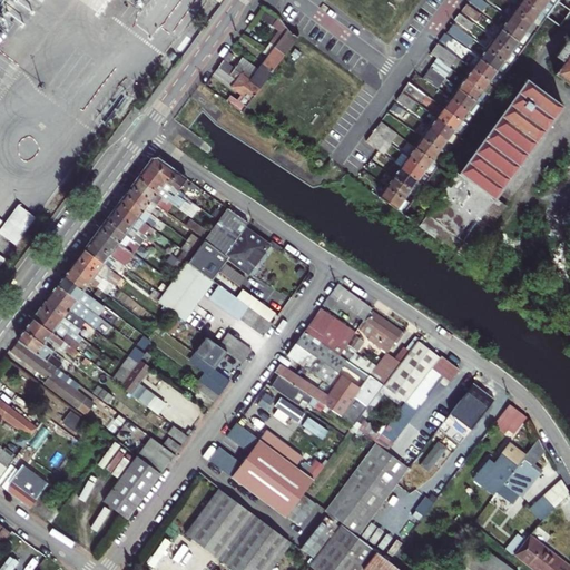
[(77,0),(97,13),(106,0),(77,0)]
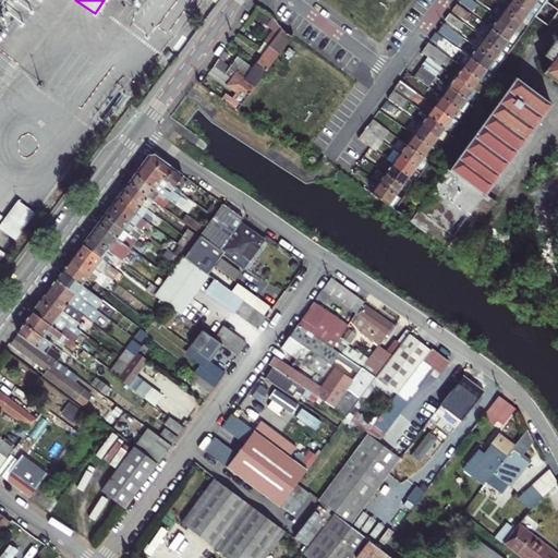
[(476,4),(471,0),(459,0),(458,1),(471,11),(476,4)]
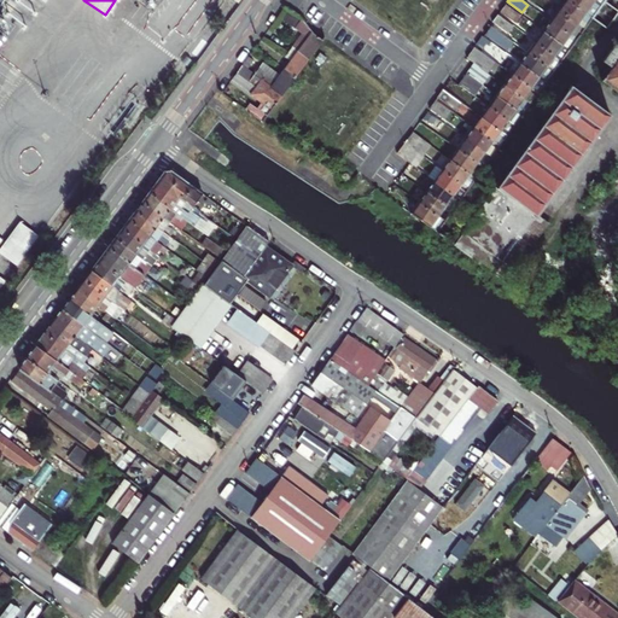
[(593,18),(567,0),(563,0),(557,9),(584,29),(590,21),(593,18)]
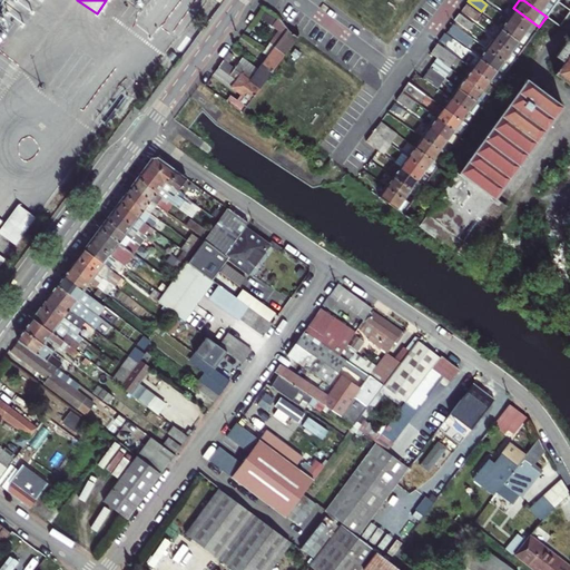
[(553,7),(547,1),(544,0),(523,0),(547,17),(551,9),(553,7)]
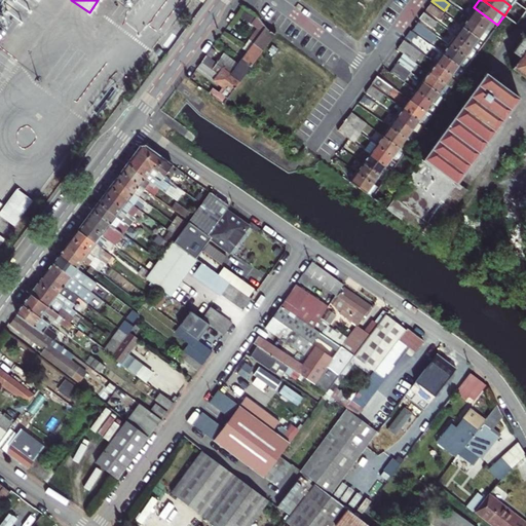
[(520,16),(525,8),(525,0),(515,0),(511,6),(509,8),(520,16)]
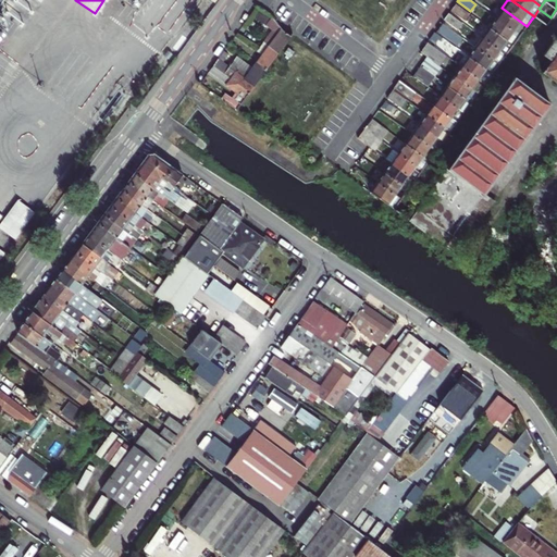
[(469,13),(456,3),(452,10),(465,20),(469,13)]
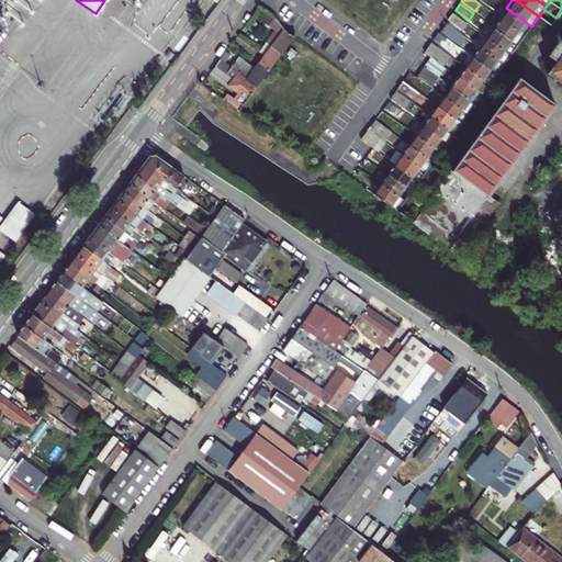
[(531,26),(506,8),(498,18),(517,31),(520,34),(524,36),(531,26)]
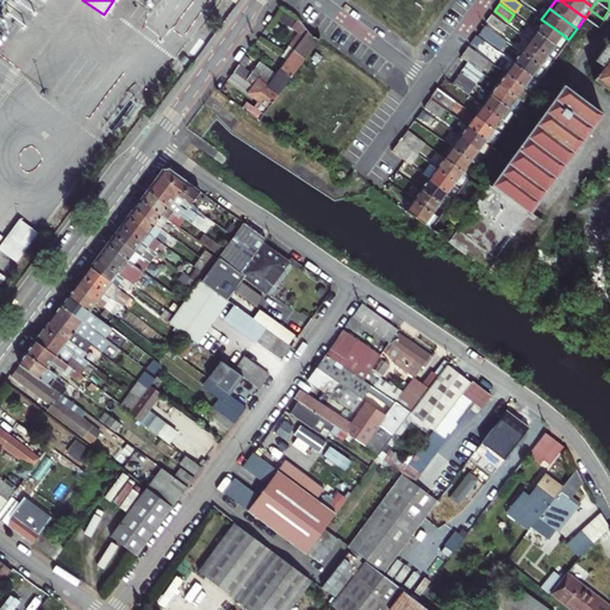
[(596,30),(603,19),(590,10),(585,18),(583,20),(596,30)]
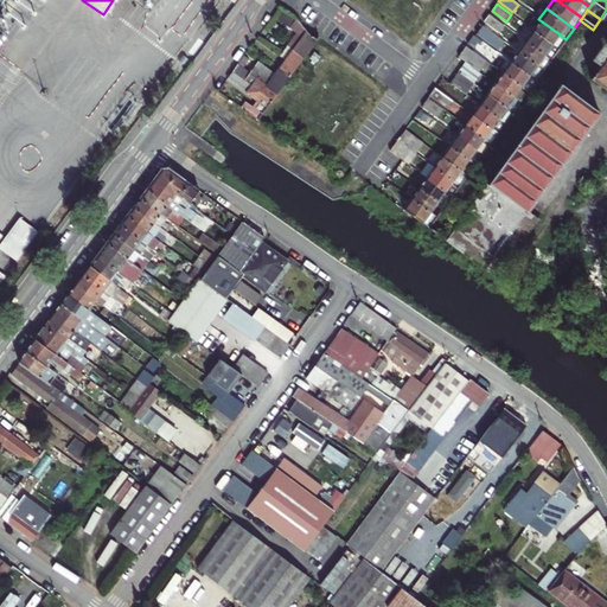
[(503,25),(489,16),(484,21),(498,32),(503,25)]
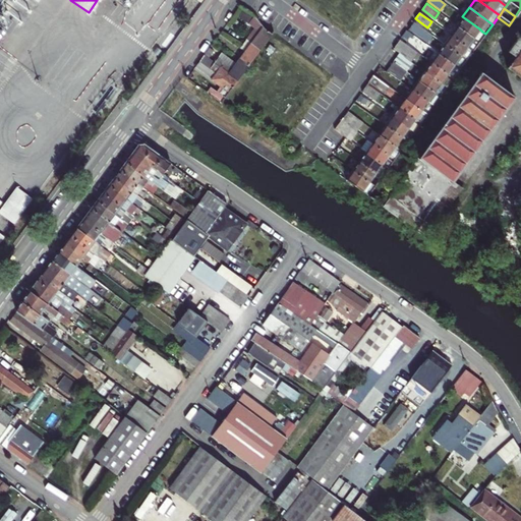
[(479,29),(462,16),(456,25),(472,38),(479,29)]
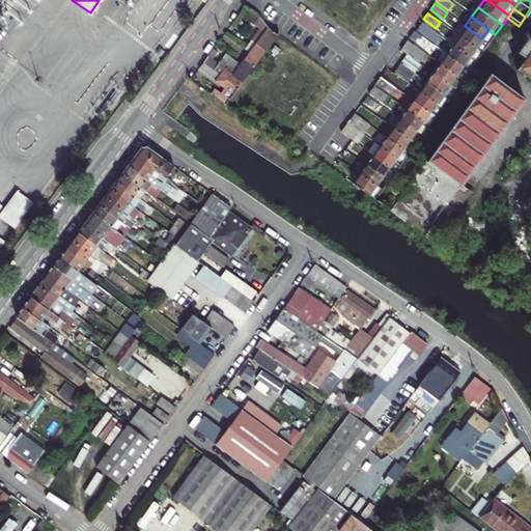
[(440,36),(422,23),(416,32),(427,42),(434,46),(440,36)]
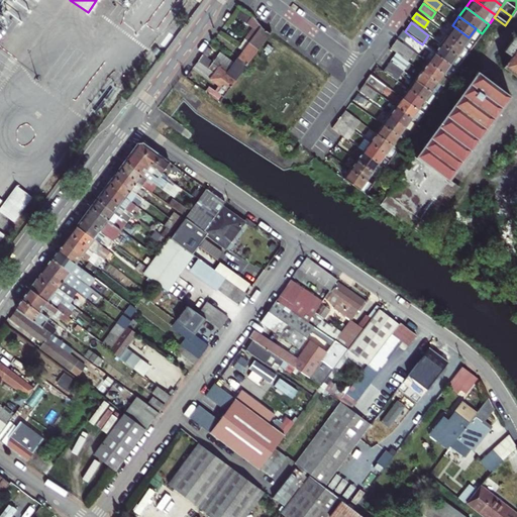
[(256,23),(245,38),(259,48),(270,34),(268,33),(260,27),(256,23)]
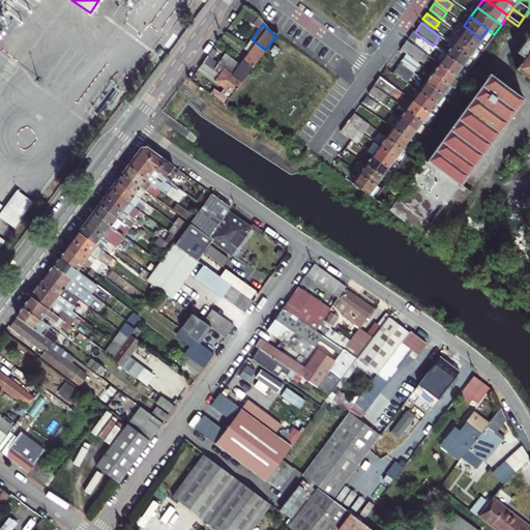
[(458,35),(474,48),(478,42),(480,38),(464,26),(458,35)]
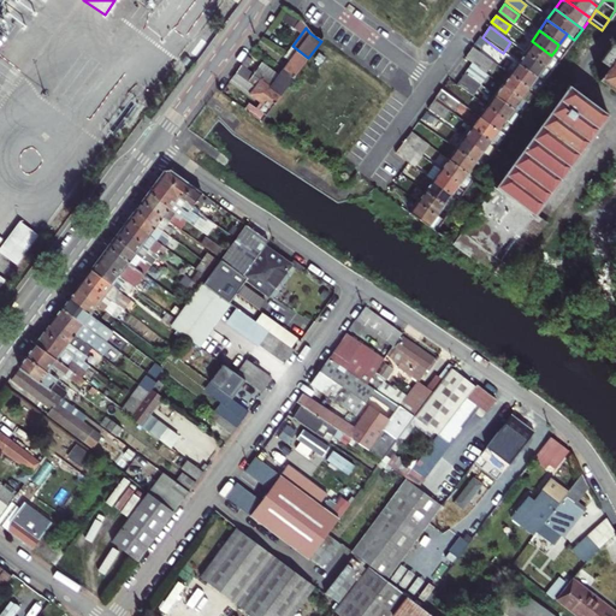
[(496,48),(483,37),(480,36),(474,43),(491,55),(496,48)]
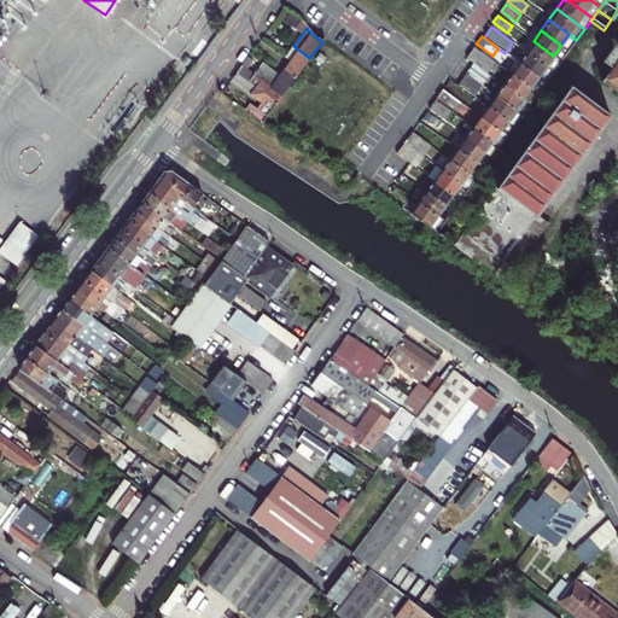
[(544,66),(549,59),(553,56),(534,41),(525,52),(544,66)]
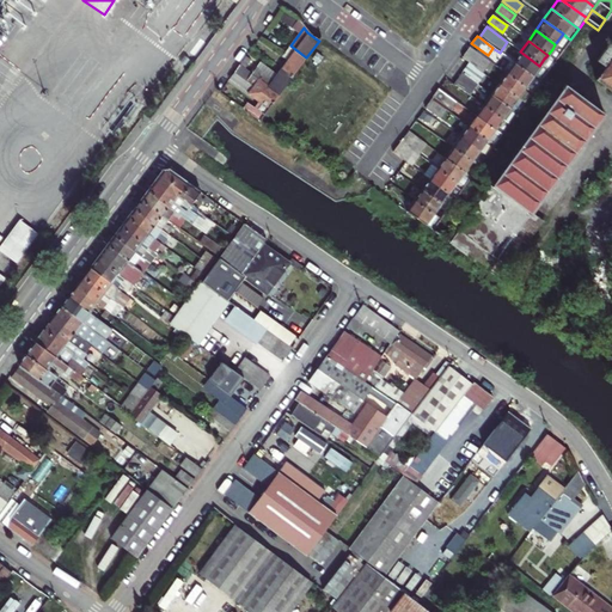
[(611,43),(610,43),(597,62),(605,68),(594,81),(611,95),(611,43)]
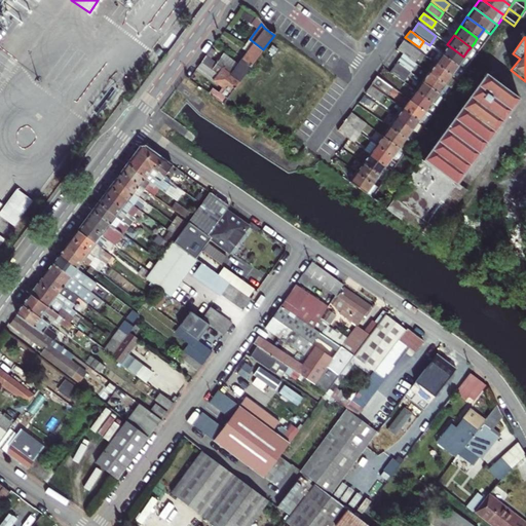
[(248,51),(242,60),(251,66),(263,49),(250,39),(242,48),(248,51)]
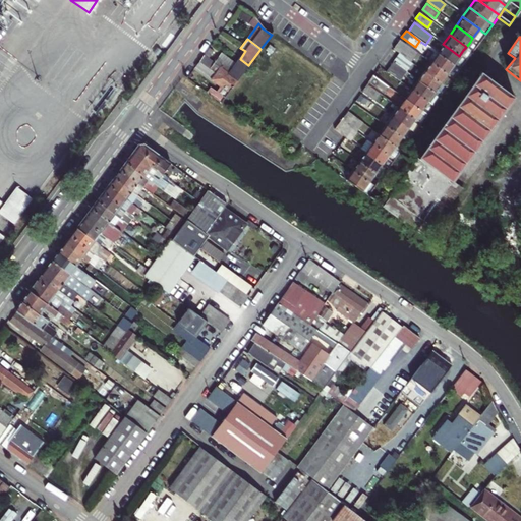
[(399,40),(394,47),(411,59),(416,52),(399,40)]
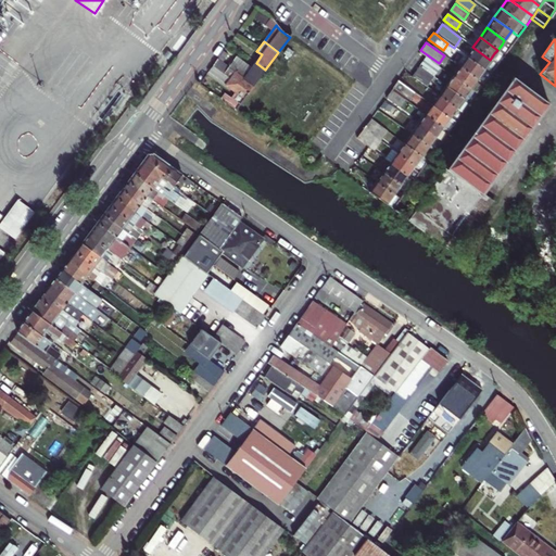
[(483,70),(488,64),(490,60),(472,47),(466,57),(483,70)]
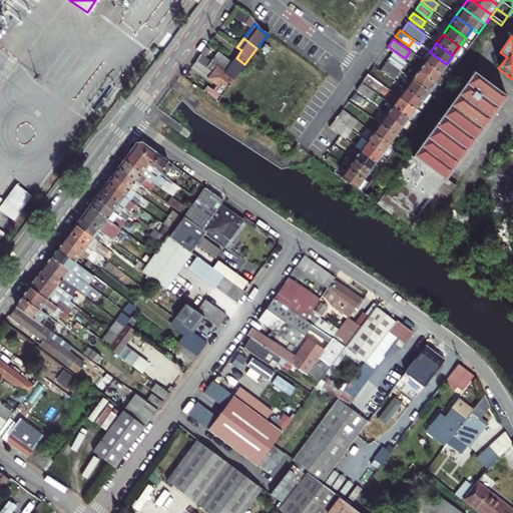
[(405,58),(388,46),(387,48),(392,52),(404,60),(405,58)]
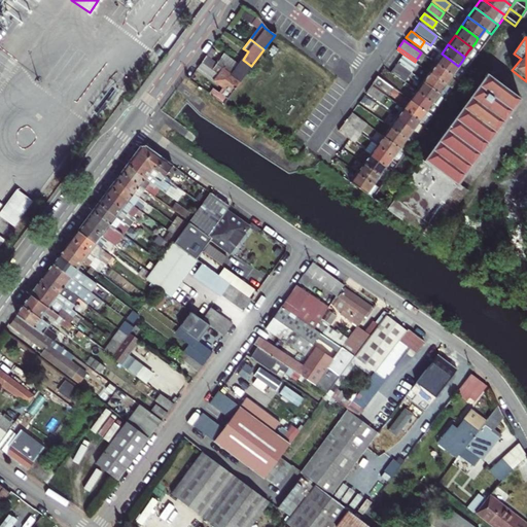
[(156,48),(151,55),(160,61),(165,55),(156,48)]
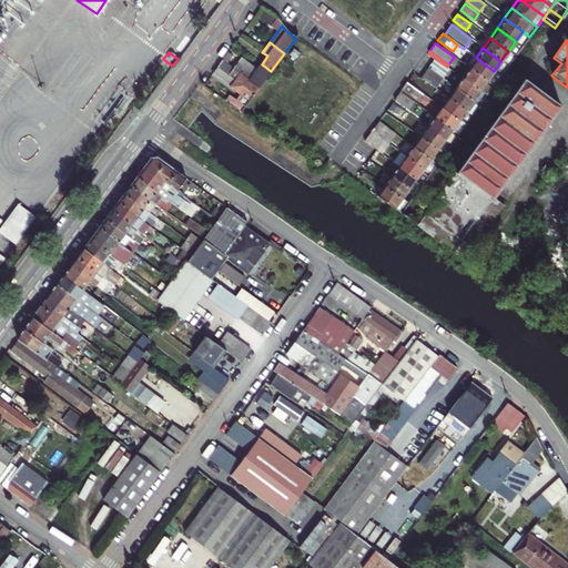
[(426,67),(440,77),(447,67),(434,58),(426,67)]
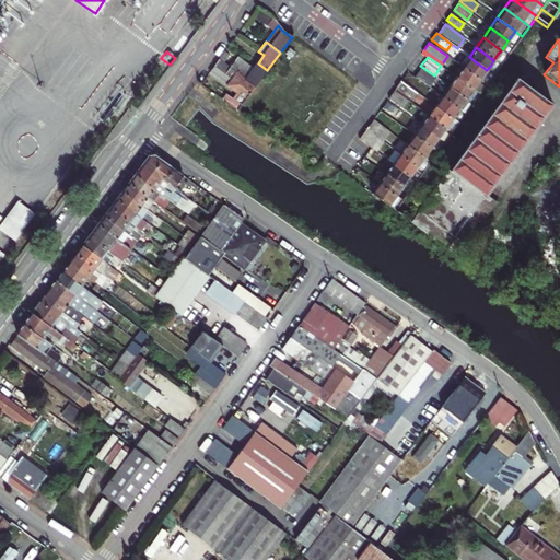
[(487,70),(469,57),(462,67),(479,80),(485,73),(487,70)]
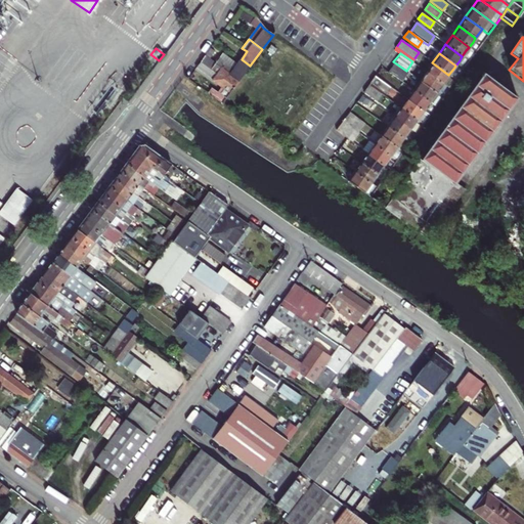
[(215,62),(205,55),(201,61),(217,74),(222,69),(239,81),(250,66),(242,59),(237,64),(222,54),(215,62)]
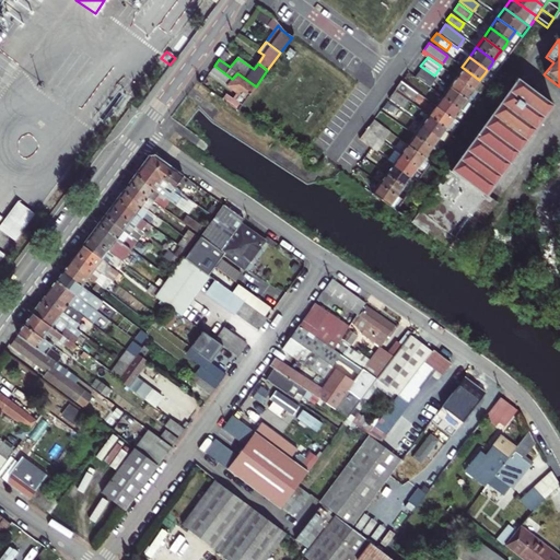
[(214,66),(209,72),(246,100),(256,86),(237,73),(232,79),(214,66)]
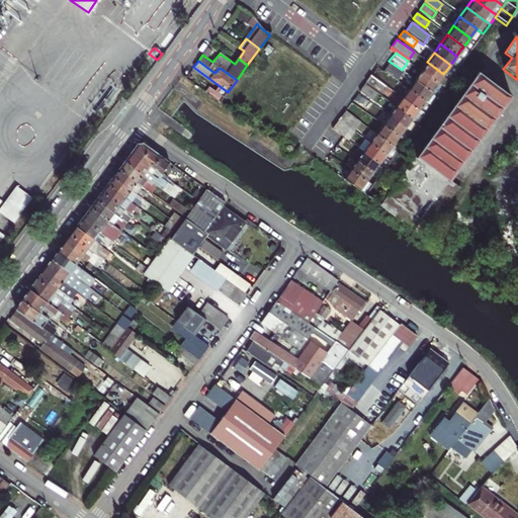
[(402,70),(389,61),(384,67),(397,76),(402,70)]
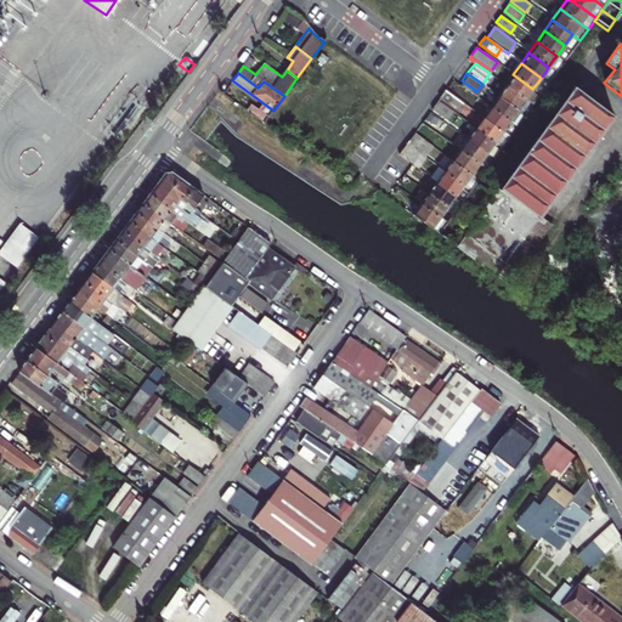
[(532,89),(513,74),(505,85),(525,99),(530,92),(532,89)]
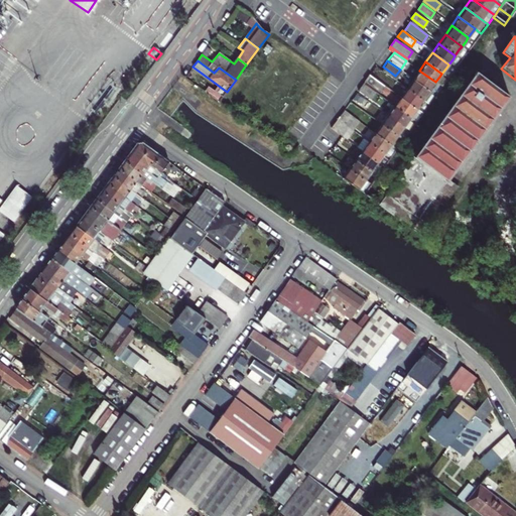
[(375,179),(371,185),(368,188),(364,195),(375,203),(465,80),(454,71),(453,73),(448,79),(446,81),(442,87),(440,90),(436,96),(433,99),(429,105),(427,108),(423,114),(420,117),(416,123),(414,125),(409,132),(407,135),(403,140),(401,143),(397,149),(395,152),(390,158),(388,162),(384,167),(381,171),(377,176),(375,179)]
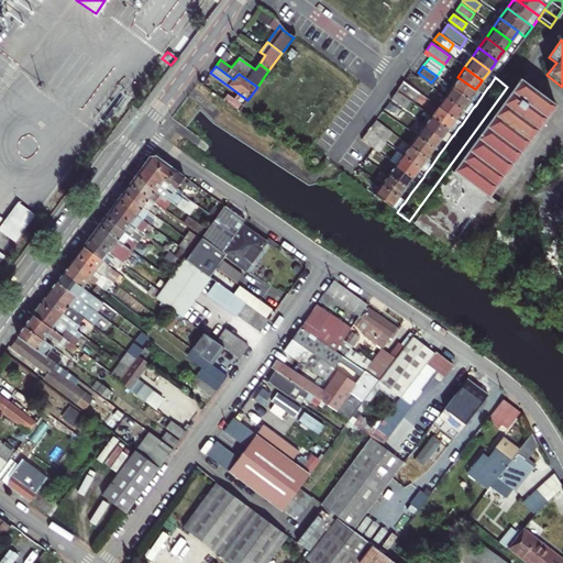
[(451,86),(468,99),(473,92),(475,89),(457,77),(451,86)]
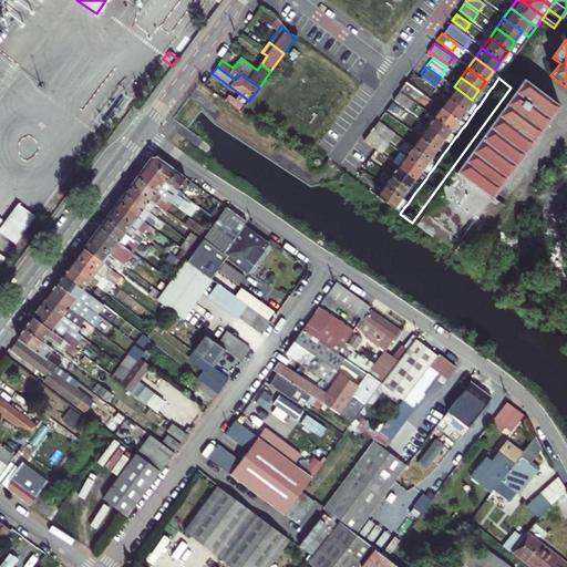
[(557,107),(522,81),(426,212),(462,238),(476,219),(491,198),(557,107)]
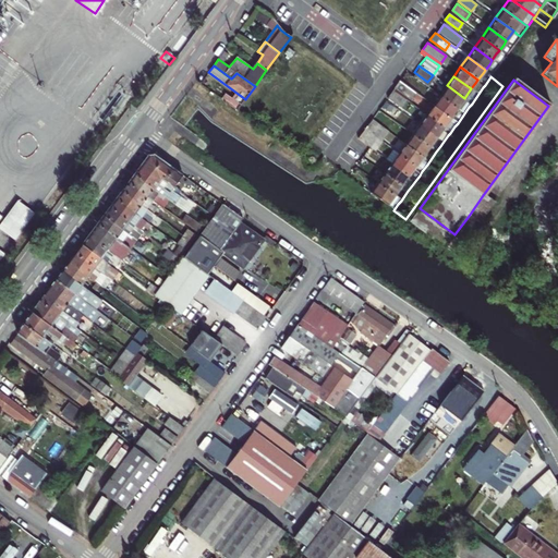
[(411,89),(400,81),(395,88),(405,97),(411,89)]
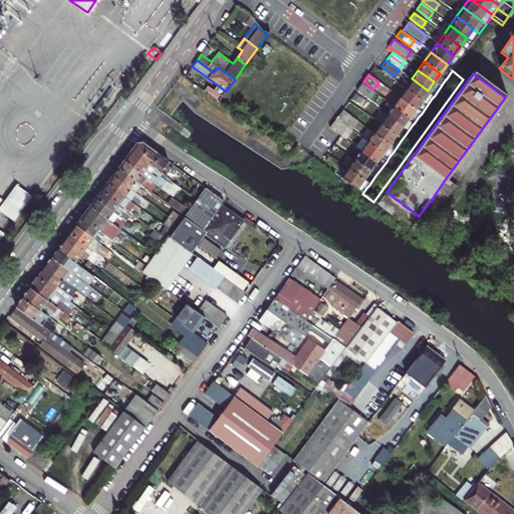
[(426,94),(428,90),(412,78),(405,87),(422,99),(426,94)]
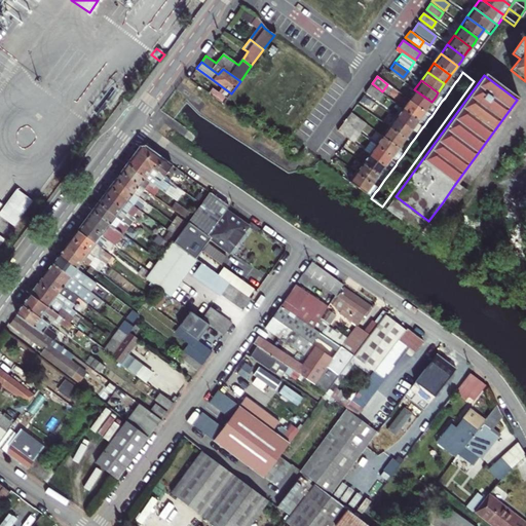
[(383,95),(370,85),(366,92),(378,102),(383,95)]
